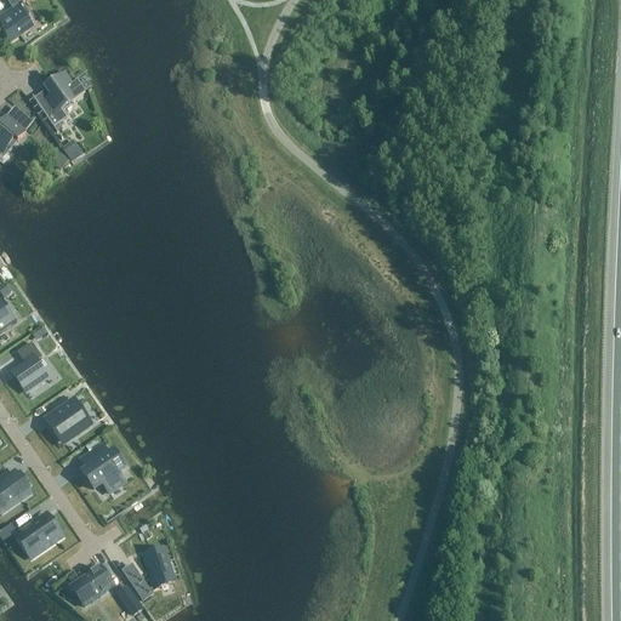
[(0,23),(5,32),(3,33),(10,44),(32,28),(26,20),(30,17),(23,5),(29,1),(28,0),(12,0),(7,4),(13,11),(0,20),(0,23)]
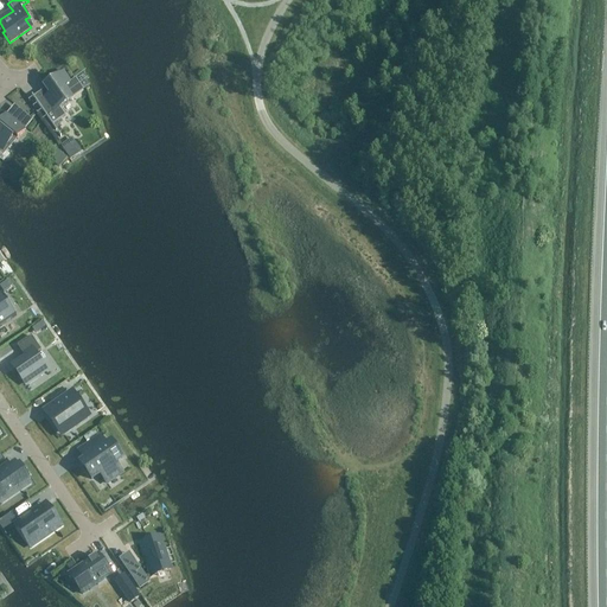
[(43,91),(33,98),(52,125),(65,116),(61,108),(71,101),(71,100),(83,91),(75,80),(70,84),(63,75),(42,90),(43,91)]
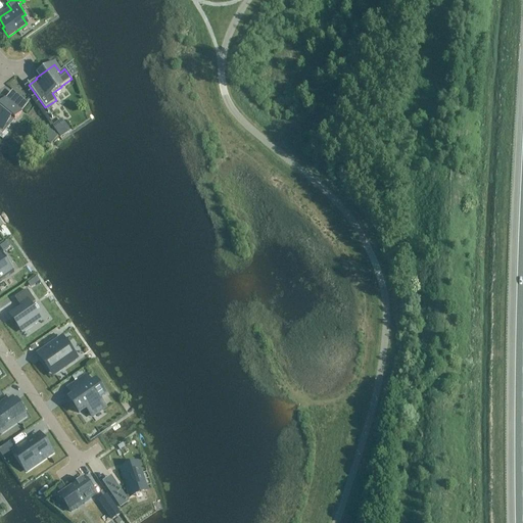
[(21,113),(20,113),(25,108),(25,109),(30,104),(18,95),(13,91),(5,100),(0,106),(0,107),(0,108),(0,129),(2,131),(10,122),(9,121),(11,117),(15,121),(21,113)]
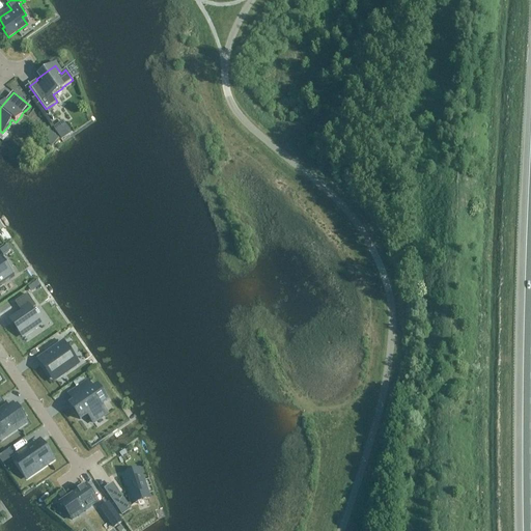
[(55,141),(59,135),(51,128),(46,134),(55,141)]
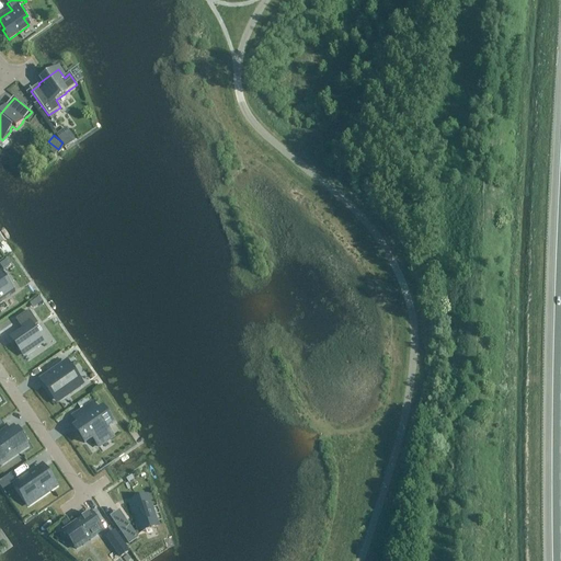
[(1,273),(0,273),(0,302),(15,293),(1,273)]
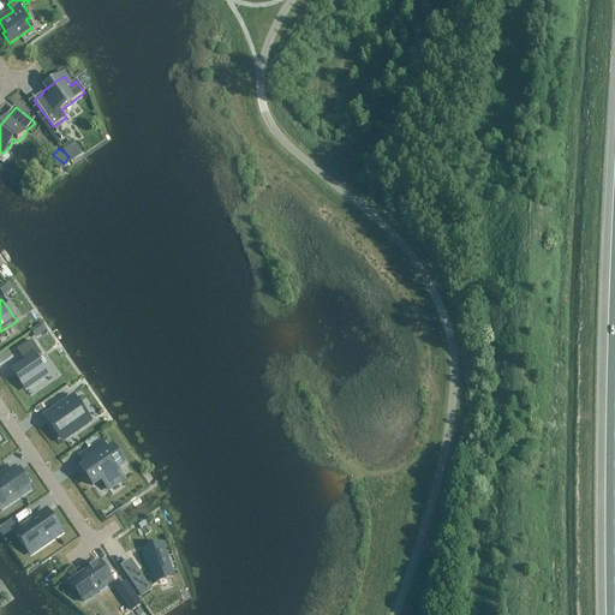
[(27,365),(15,374),(25,390),(47,375),(36,360),(41,357),(31,342),(18,352),(27,365)]
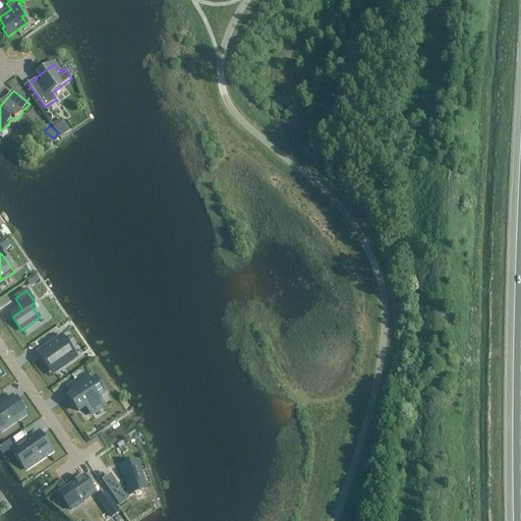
[(65,341),(61,344),(54,335),(43,343),(49,352),(41,358),(50,371),(74,354),(65,341)]
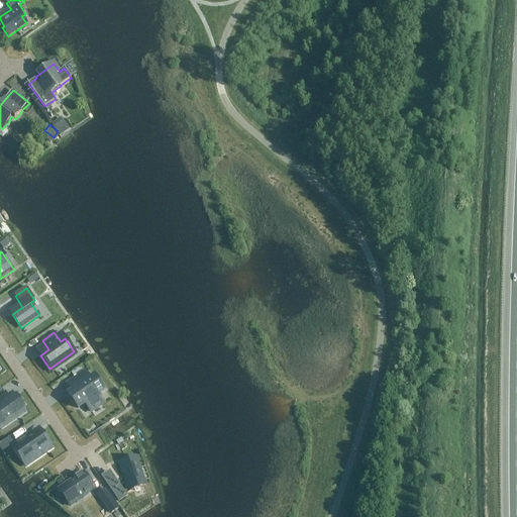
[(74,377),(83,370),(81,367),(71,373),(74,377)]
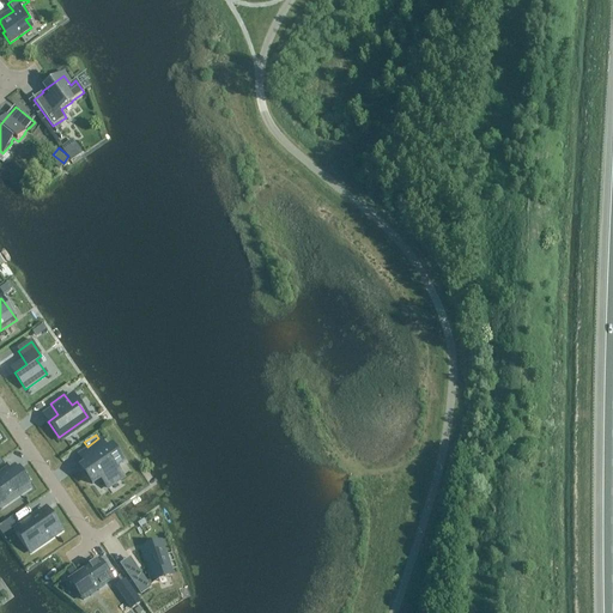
[(101,479),(104,485),(115,478),(111,472),(119,467),(102,443),(90,451),(98,463),(84,474),(92,485),(101,479)]
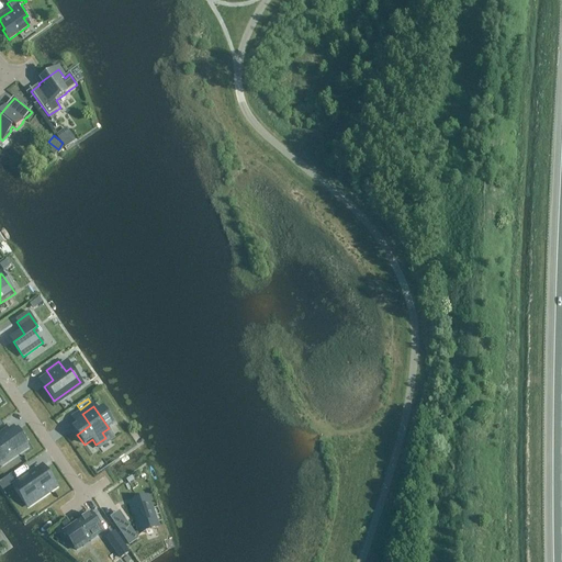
[(0,436),(4,442),(0,445),(0,453),(4,460),(27,445),(18,430),(12,434),(9,428),(0,434),(0,436)]
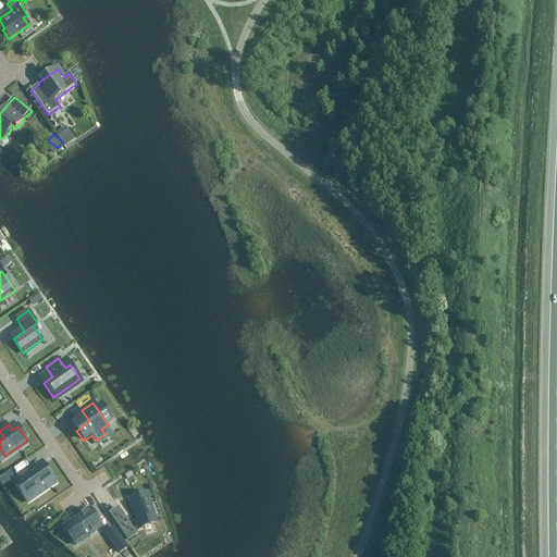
[(42,466),(22,480),(34,496),(54,482),(42,466)]
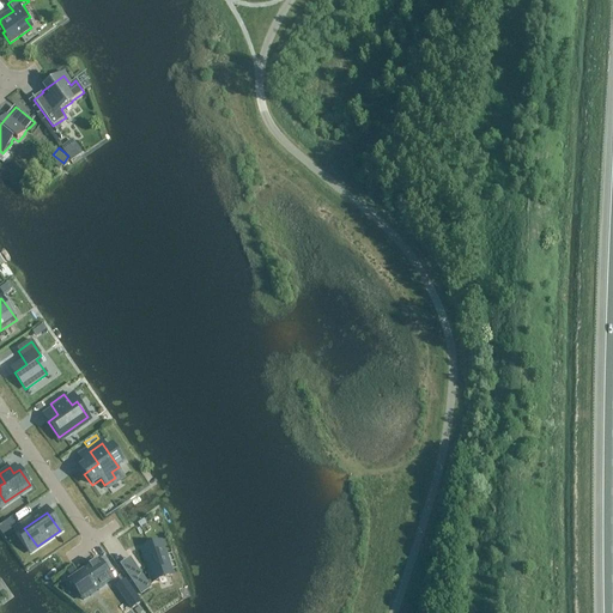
[(8,520),(0,526),(0,530),(1,533),(0,533),(5,540),(14,533),(10,527),(12,525),(8,520)]
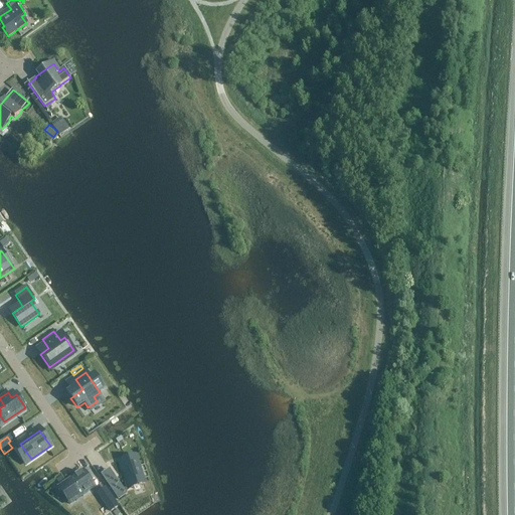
[(144,482),(135,456),(119,462),(122,473),(123,473),(125,472),(127,478),(125,478),(124,479),(127,488),(144,482)]
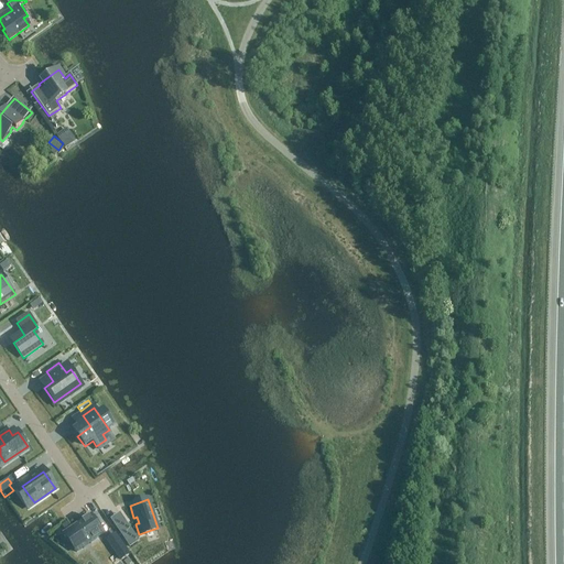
[(91,517),(64,534),(76,553),(104,534),(91,517)]
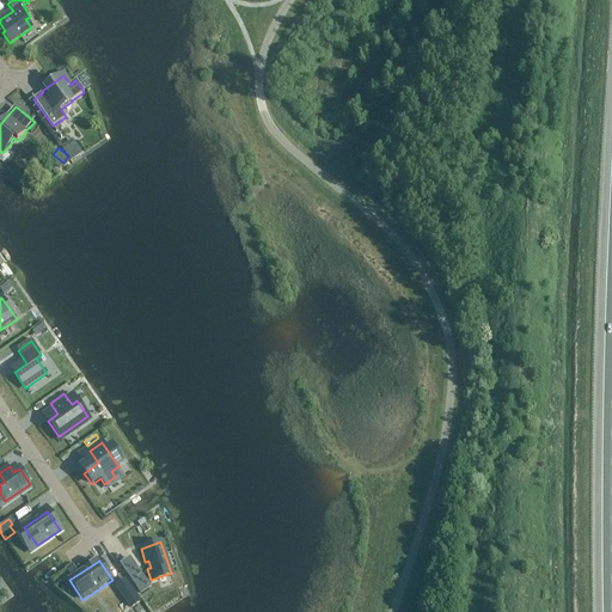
[(138,567),(127,574),(141,595),(152,588),(138,567)]
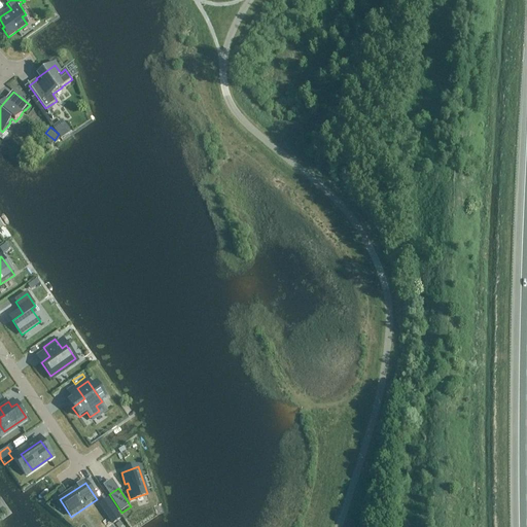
[(113,525),(121,519),(107,499),(99,505),(113,525)]
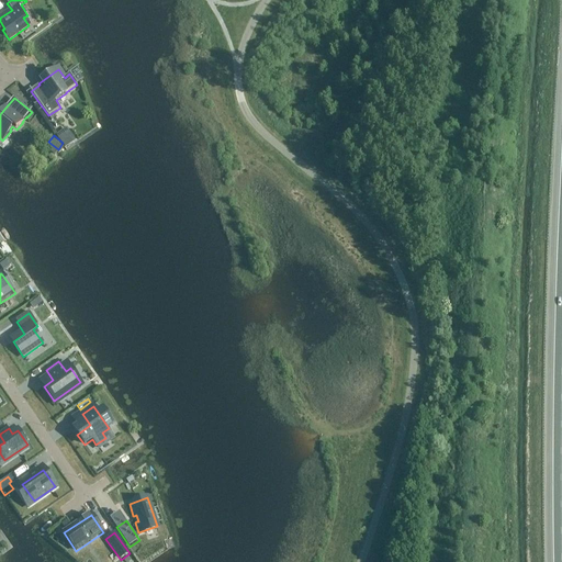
All buildings are outlined.
